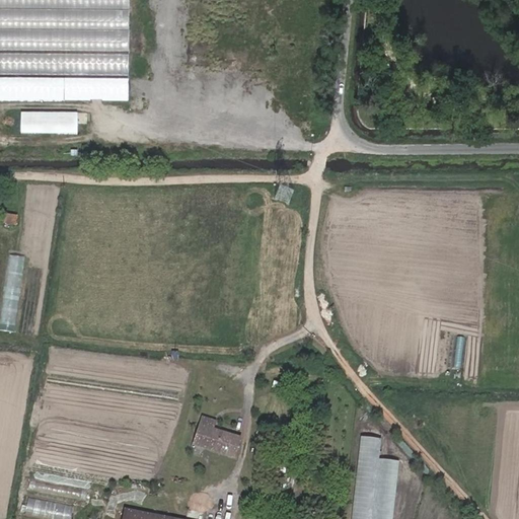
[(0,0),(0,99),(128,102),(129,0),(0,0)]
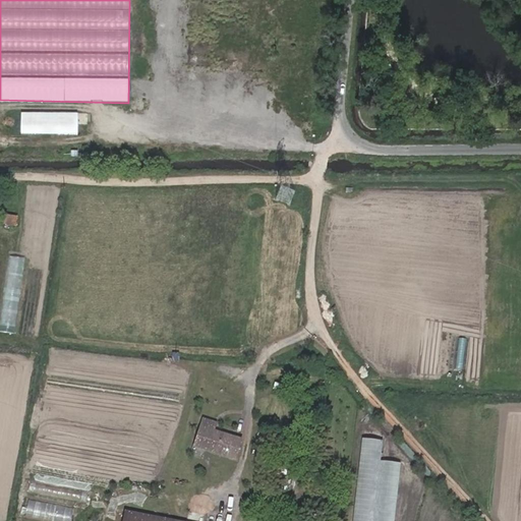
[(174,85),(175,102),(188,101),(187,84),(174,85)]
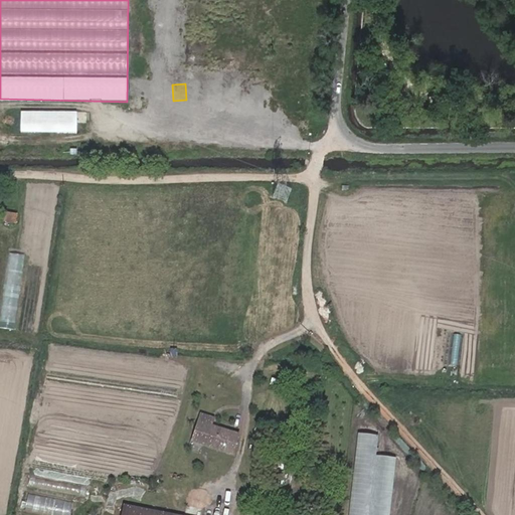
[(78,109),(22,110),(22,132),(78,131),(78,109)]
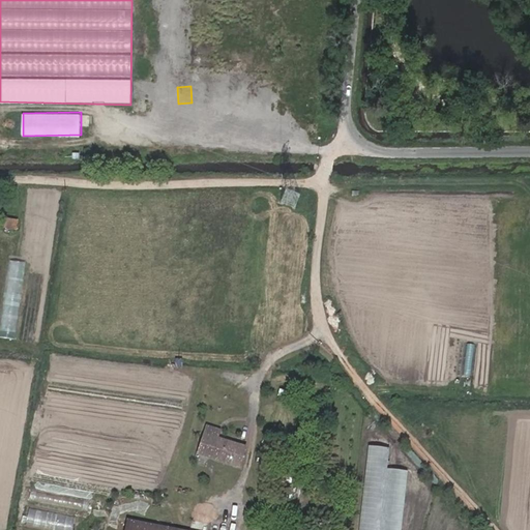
[(285,189),(282,205),(295,208),(299,193),(285,189)]
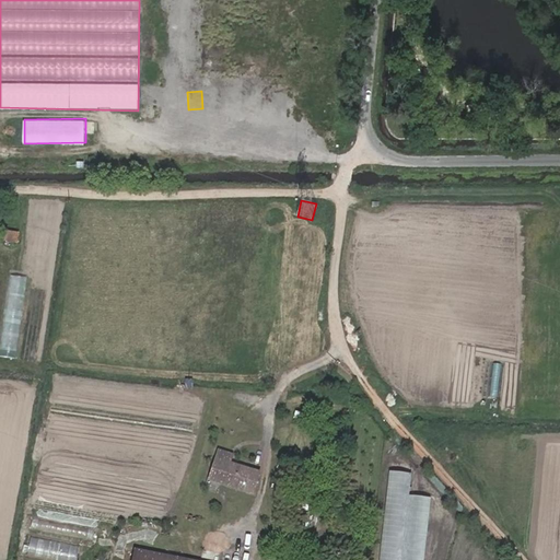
[(23,224),(24,210),(3,209),(1,223),(4,223),(3,242),(16,243),(19,224),(23,224)]
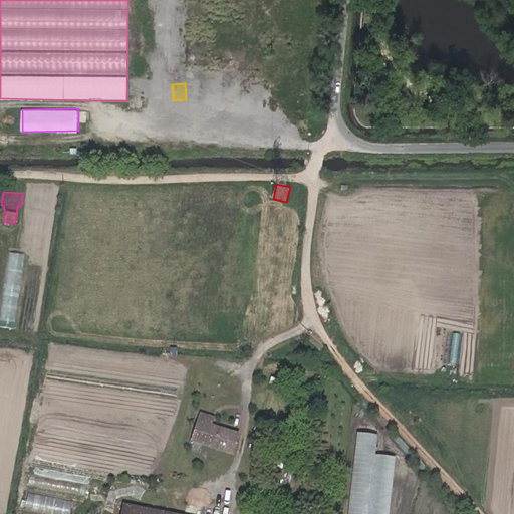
[(189,364),(190,356),(180,355),(179,362),(189,364)]
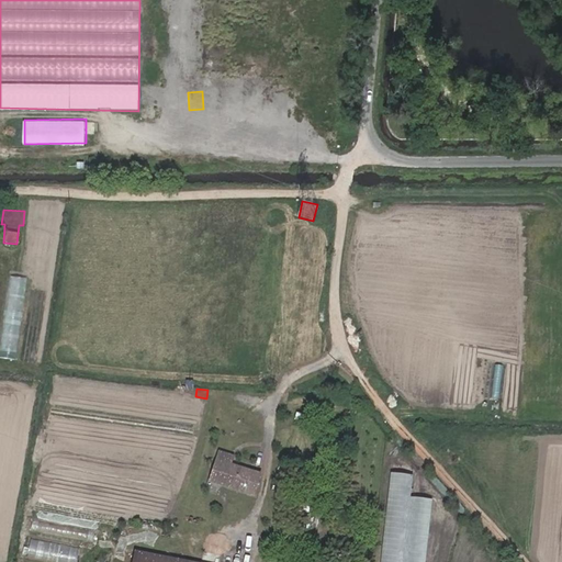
[(296,412),(294,419),(308,423),(310,415),(296,412)]
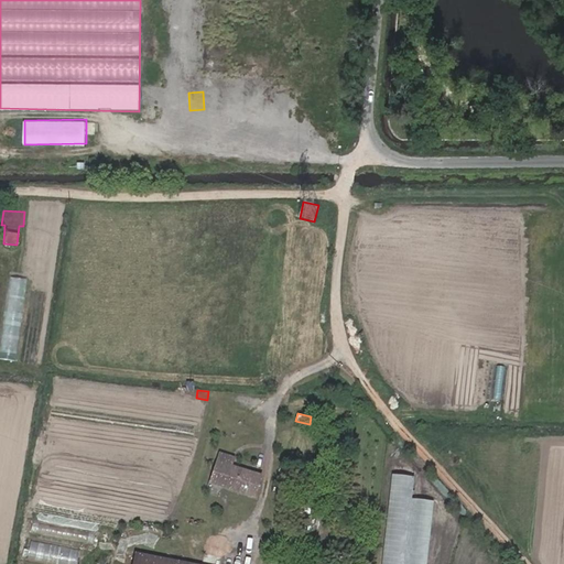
[(256,496),(262,475),(231,465),(235,457),(220,453),(210,481),(256,496)]
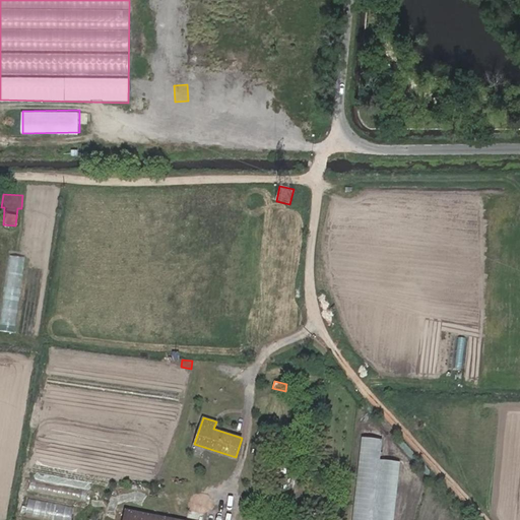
[(206,519),(207,519),(126,508),(124,519),(206,519)]
